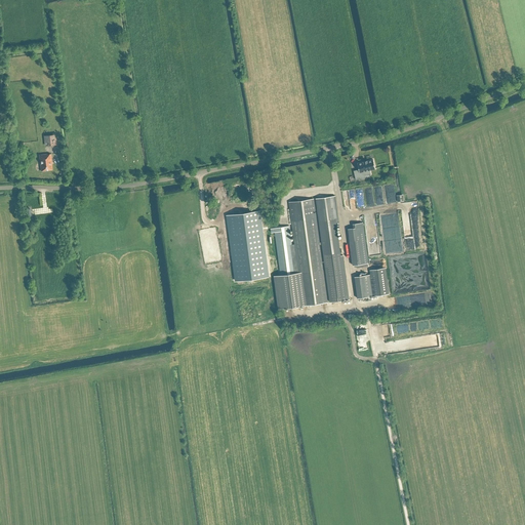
[(45,146),(56,145),(55,134),(43,135),(45,146)]
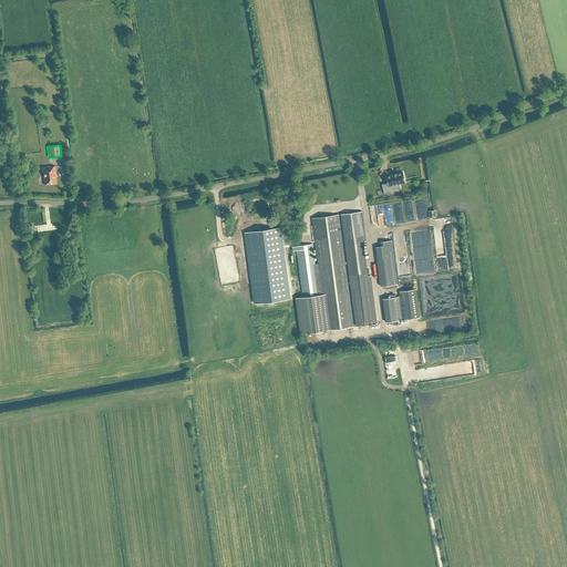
[(57,183),(54,165),(50,166),(42,167),(44,184),(57,183)]
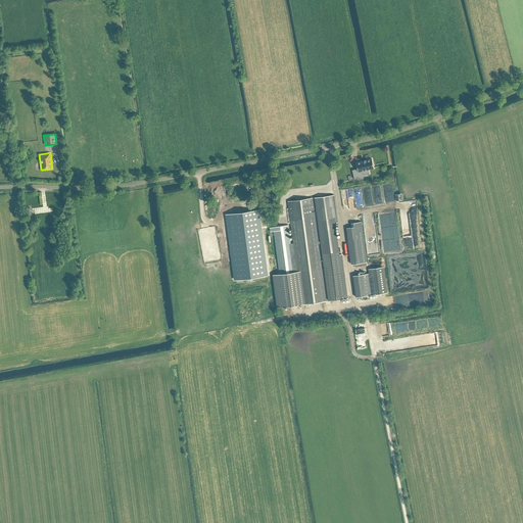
[(362,160),(358,161),(355,162),(359,175),(354,176),(354,179),(364,177),(362,171),(374,168),(372,158),(366,160),(366,159),(362,160)]
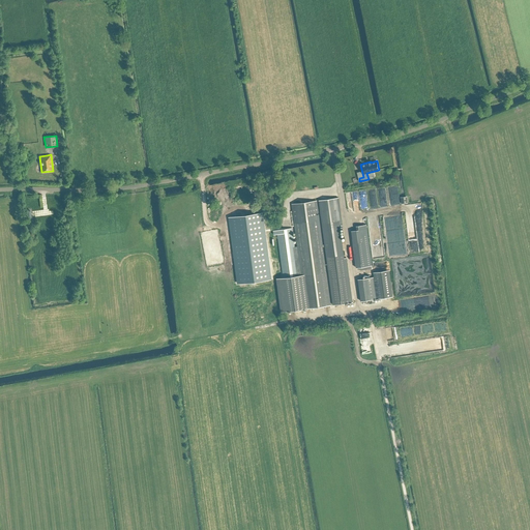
[(360,203),(357,192),(352,194),(355,204),(360,203)]
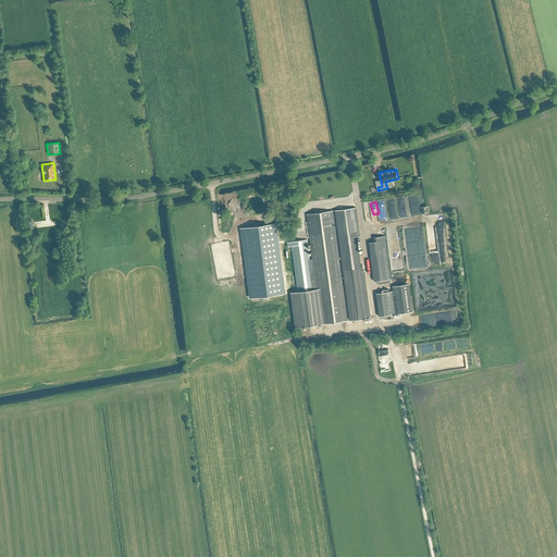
[(361,271),(356,229),(353,208),(336,210),(338,231),(342,257),(338,257),(335,231),(332,211),(307,214),(312,260),(310,260),(307,239),(292,242),(287,243),(288,247),(292,247),(298,291),(291,292),(295,327),(347,320),(343,286),(338,260),(342,259),(344,274),(349,321),(370,318),(364,270),(361,271)]
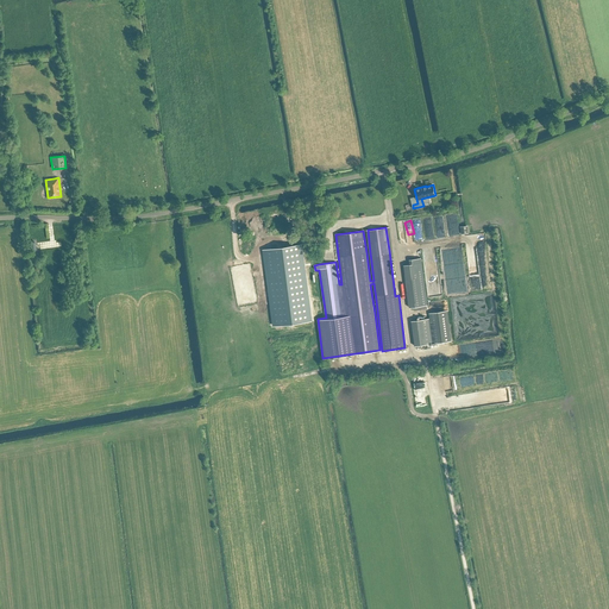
[(312,321),(301,244),(264,250),(274,326),(312,321)]
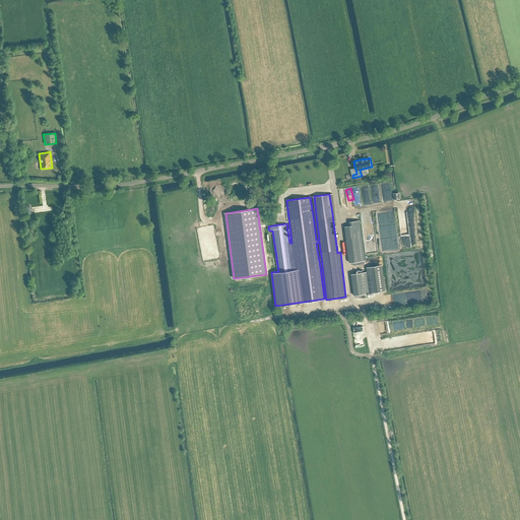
[(350,225),(344,226),(349,262),(365,260),(360,224),(355,224),(354,220),(350,221),(350,225)]
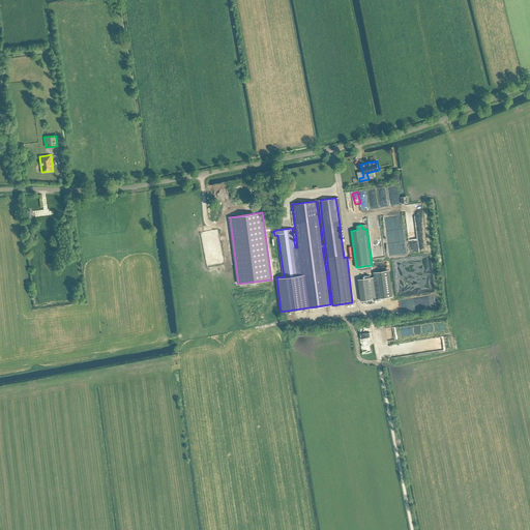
[(226,262),(232,261),(229,240),(223,241),(226,262)]
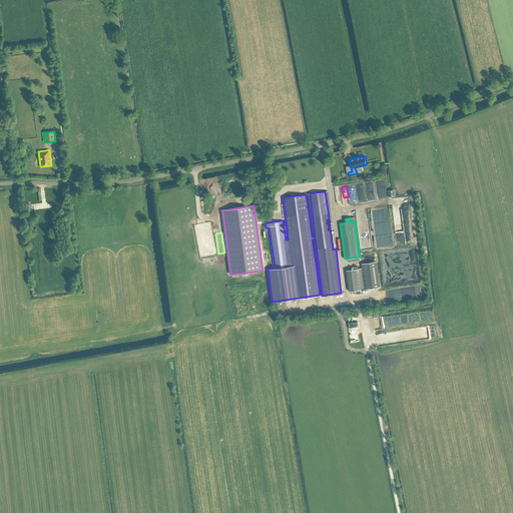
[(350,291),(381,287),(377,261),(362,264),(362,268),(347,270),(350,291)]
